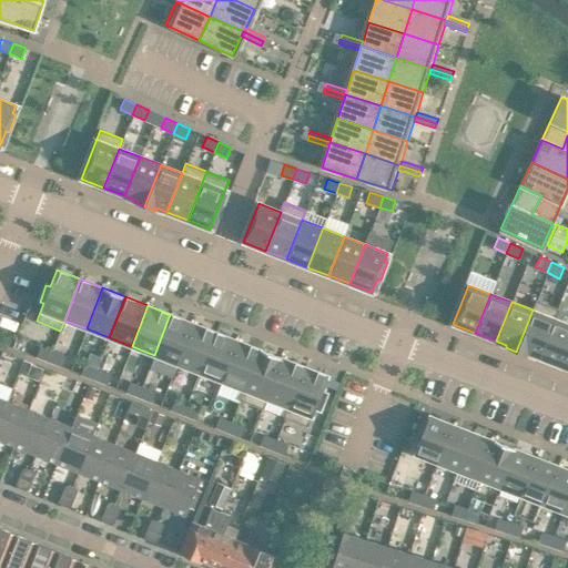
[(554,318),(533,310),(516,352),(527,356),(528,353),(538,357),(554,318)]
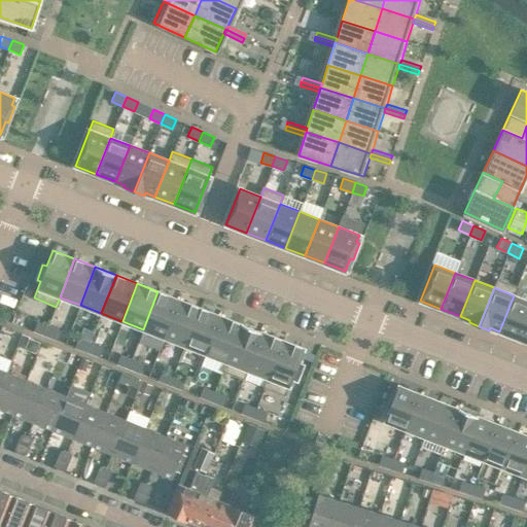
[(179,300),(157,291),(143,329),(164,338),(179,300)]
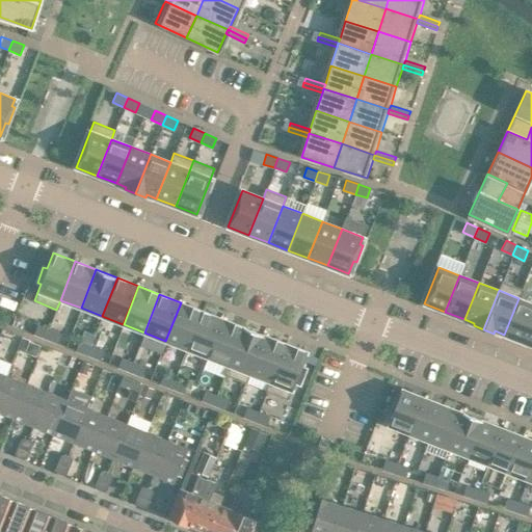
[(531,321),(531,302),(519,298),(504,335),(524,342),(531,321)]
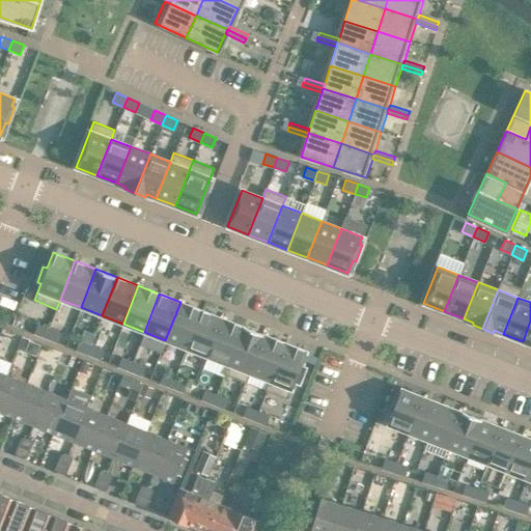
[(201,310),(180,302),(165,340),(186,348),(201,310)]
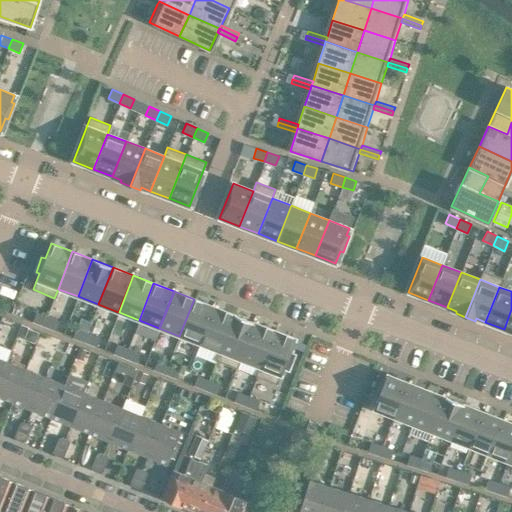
[(214,306),(194,299),(179,336),(199,344),(214,306)]
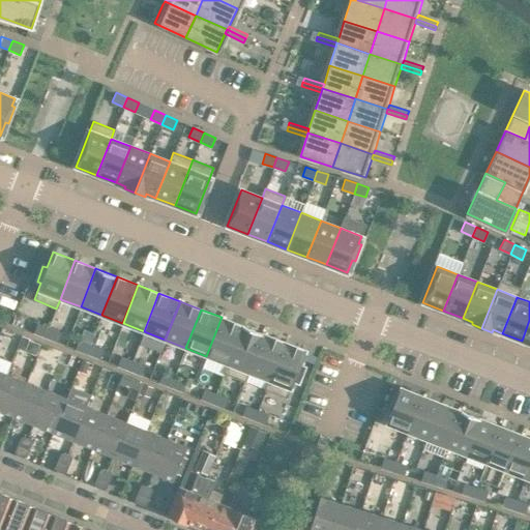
[(242,325),(222,317),(206,356),(227,364),(242,325)]
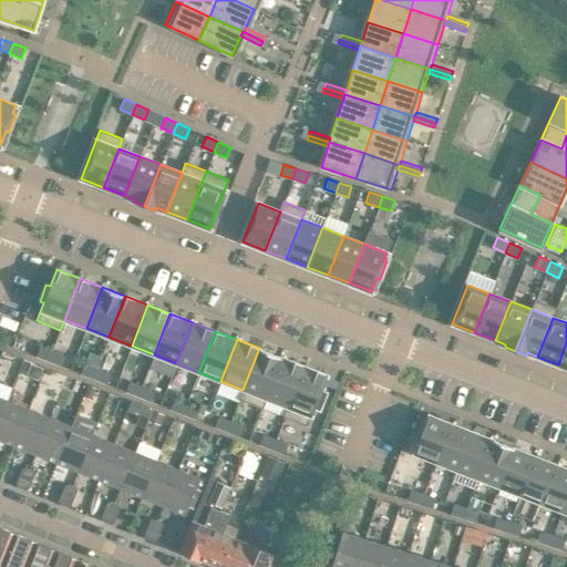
[(52,350),(40,346),(35,356),(48,361),(52,350)]
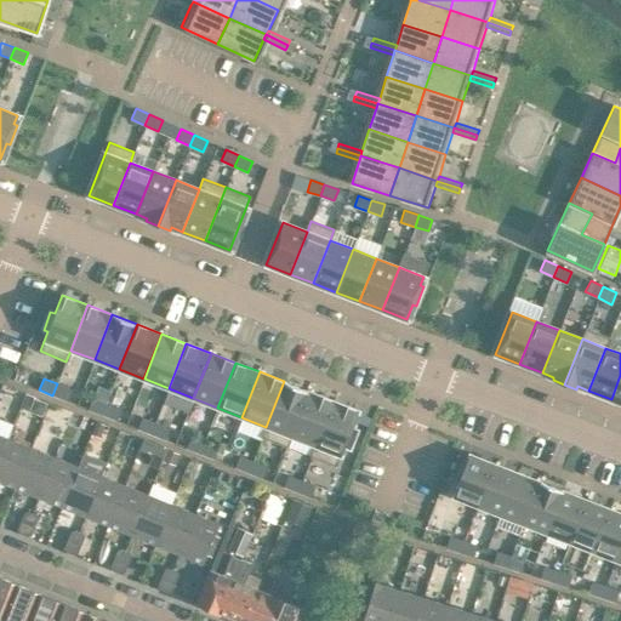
[(308,391),(284,381),(266,427),(262,438),(286,446),(290,436),(308,391)]
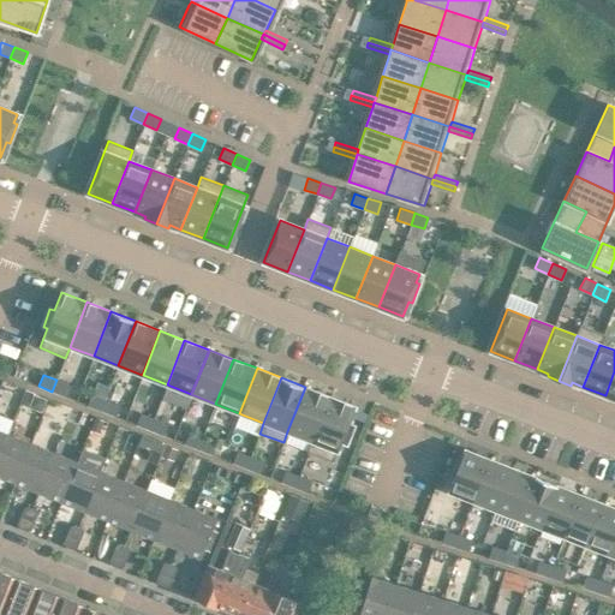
[(70,386),(57,380),(52,392),(65,396),(70,386)]
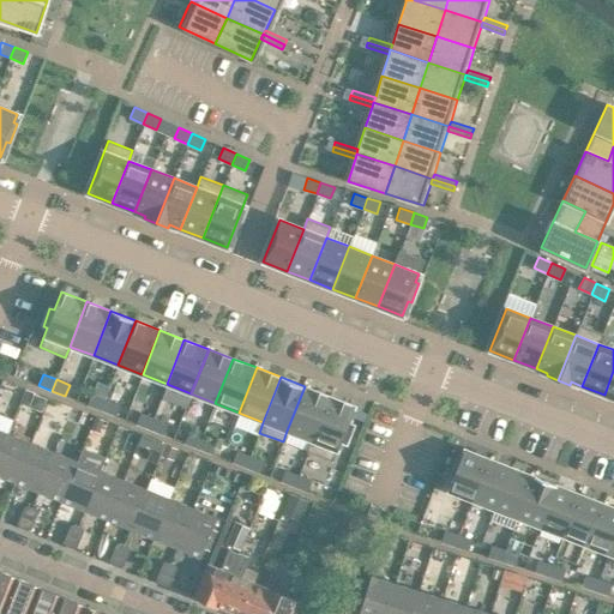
[(329,396),(305,386),(287,431),(312,440),(329,396)]
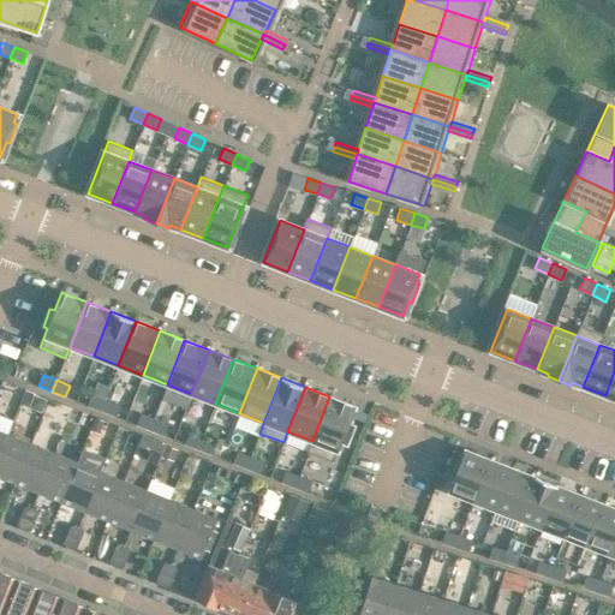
[(41,411),(46,398),(33,393),(30,399),(35,408),(41,411)]
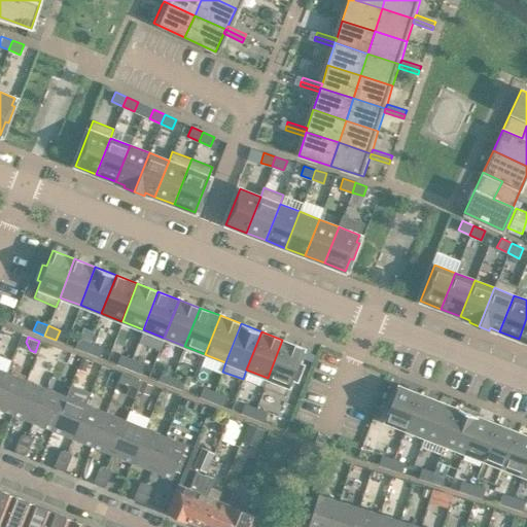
[(90,342),(78,338),(74,347),(85,351),(90,342)]
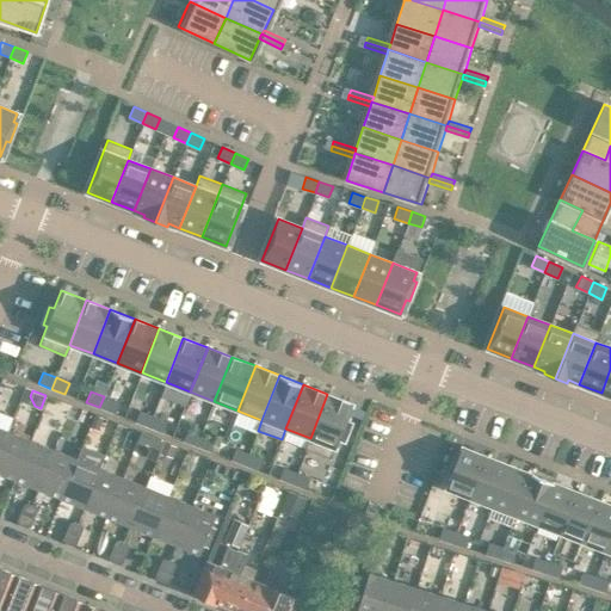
[(352,403),(327,394),(310,438),(307,448),(332,457),(339,439),(343,442),(350,424),(345,423),(352,403)]
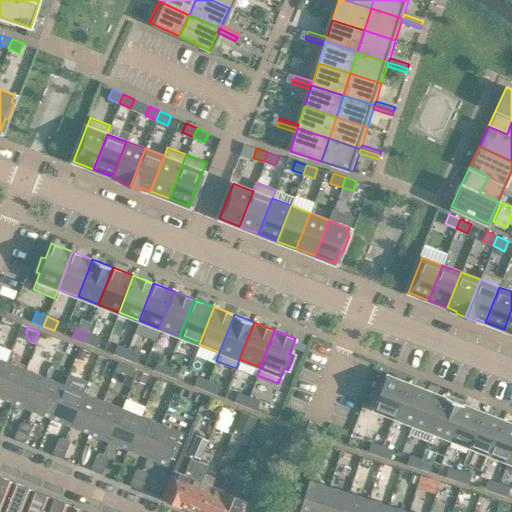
[(98,337),(87,332),(83,341),(95,346),(98,337)]
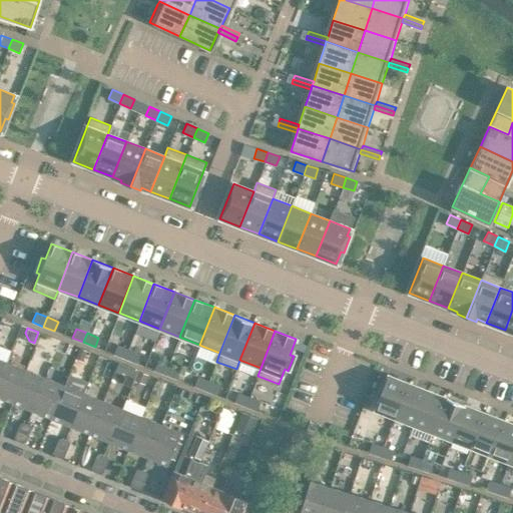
[(128,349),(117,345),(113,354),(124,358),(128,349)]
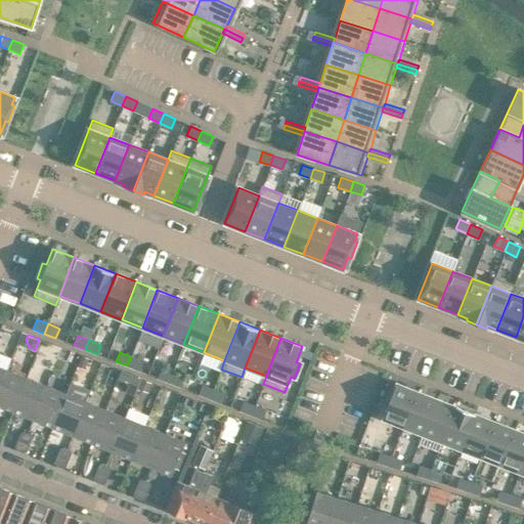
[(81,356),(77,366),(83,368),(87,358),(81,356)]
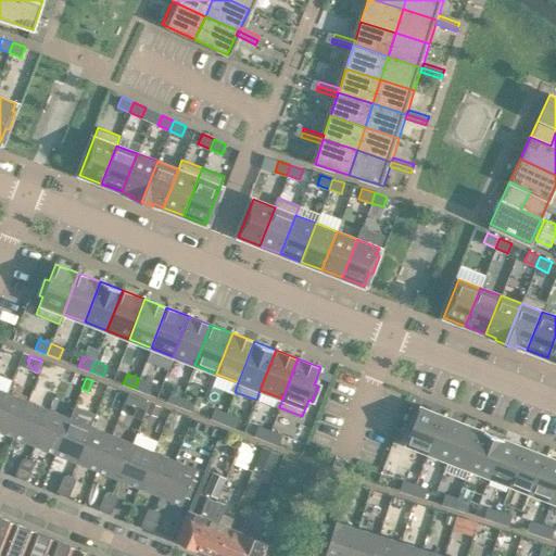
[(151,382),(139,378),(135,388),(147,393),(151,382)]
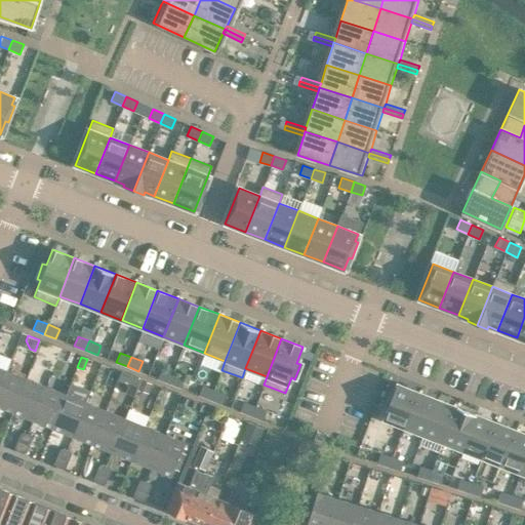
[(5,369),(0,380),(0,406),(11,411),(25,377),(5,369)]
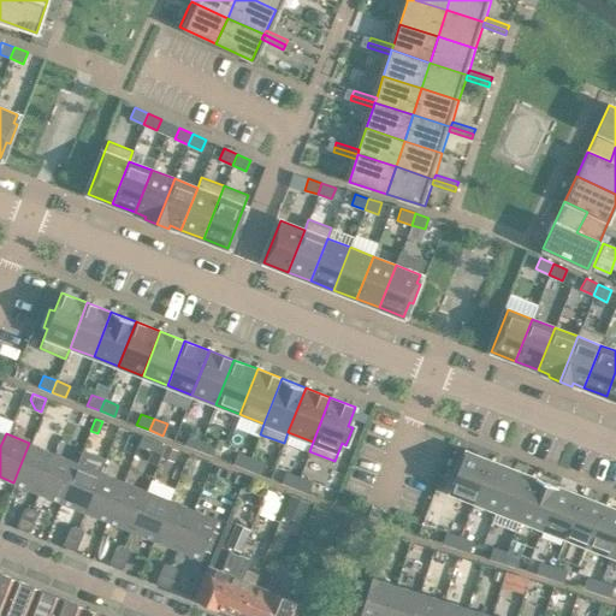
[(202,438),(189,433),(184,444),(199,449),(202,438)]
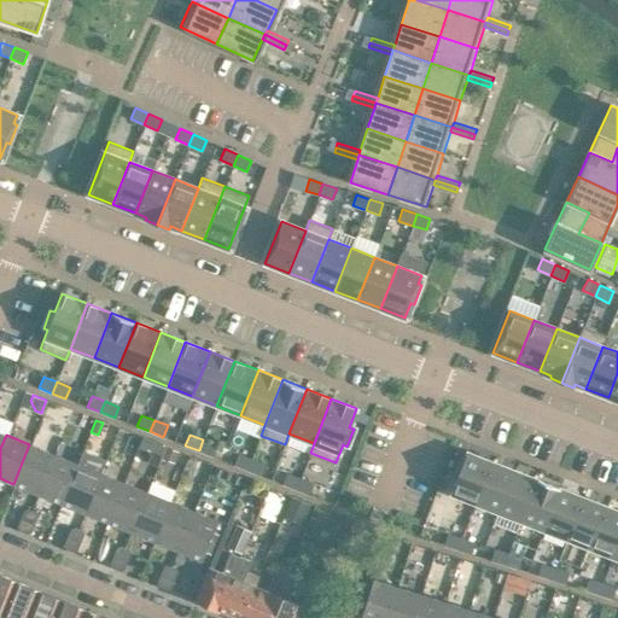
[(147,452),(152,441),(143,437),(138,448),(147,452)]
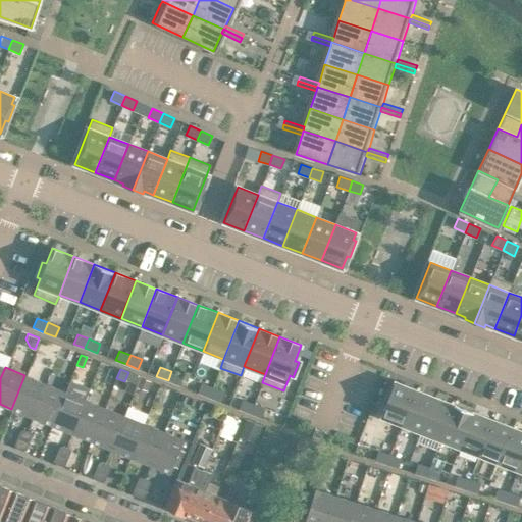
[(183,375),(171,371),(168,380),(179,384),(183,375)]
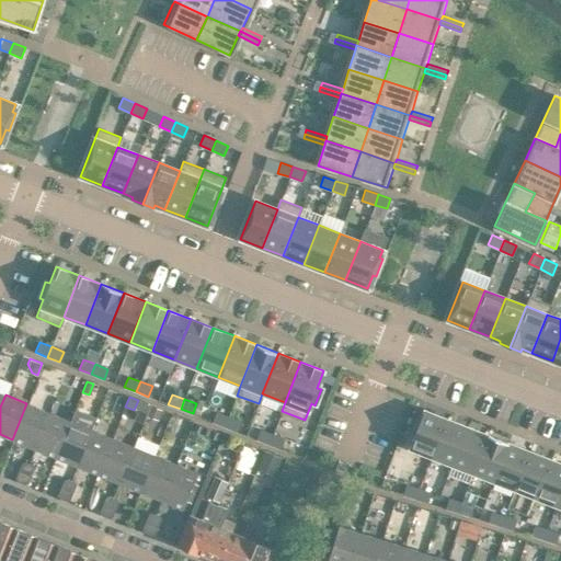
[(26,403),(12,439),(33,448),(47,412),(26,403)]
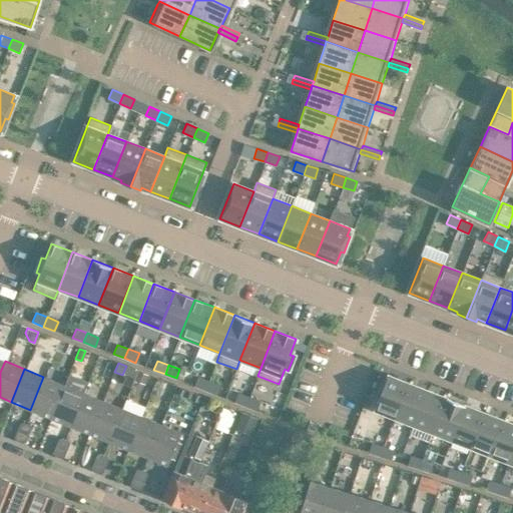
[(141,372),(138,371),(134,379),(144,383),(147,374),(141,372)]
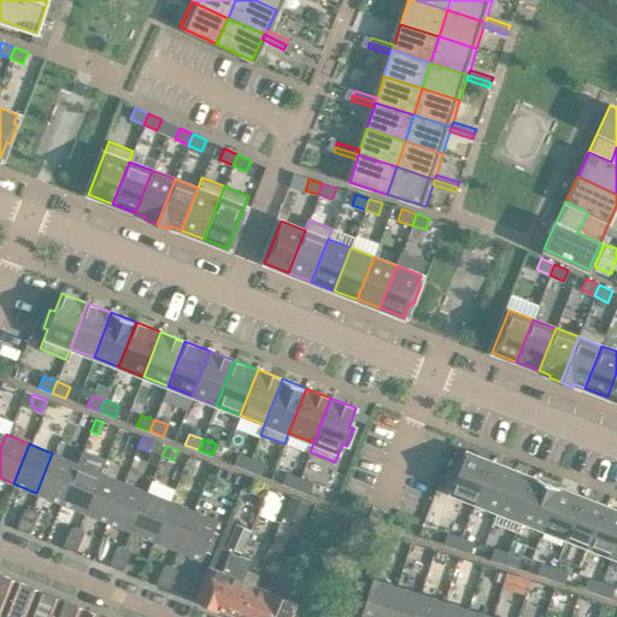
[(491,460),(466,451),(450,493),(474,503),(491,460)]
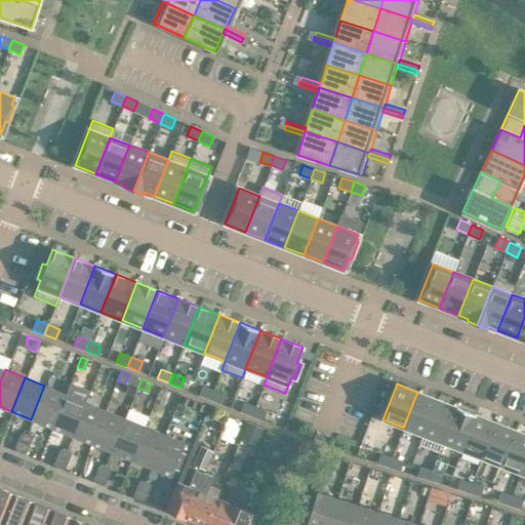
[(213,390),(202,385),(199,394),(210,399),(213,390)]
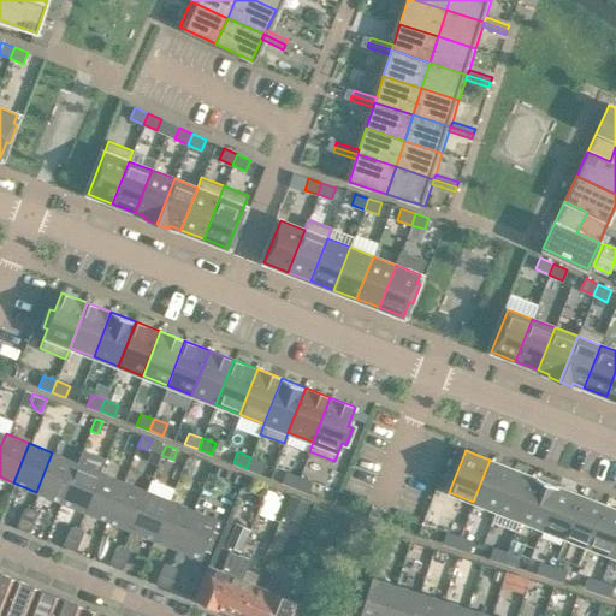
[(52,452),(36,492),(59,501),(76,462),(52,452)]
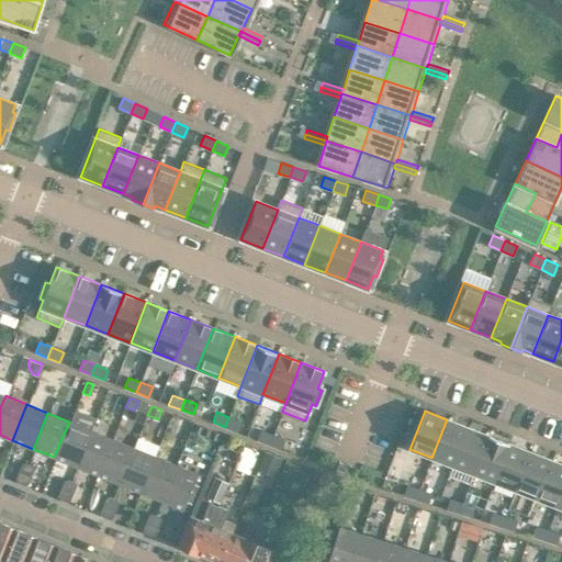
[(168,426),(173,427),(179,425),(181,419),(172,416),(168,426)]
